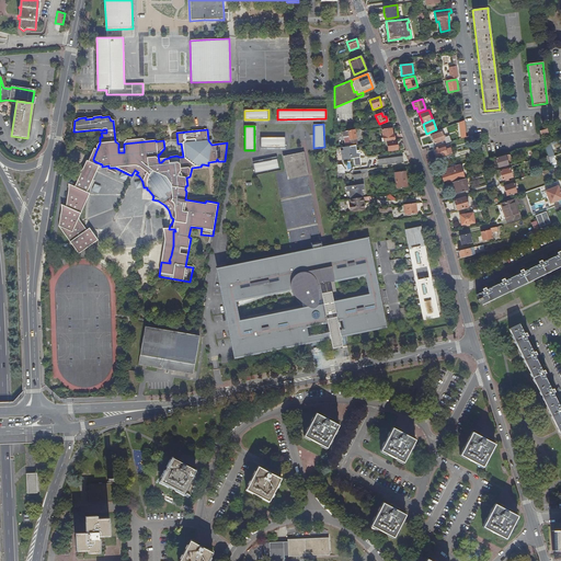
[(380,129),(382,141),(395,139),(393,134),(391,134),(390,128),(380,129)]
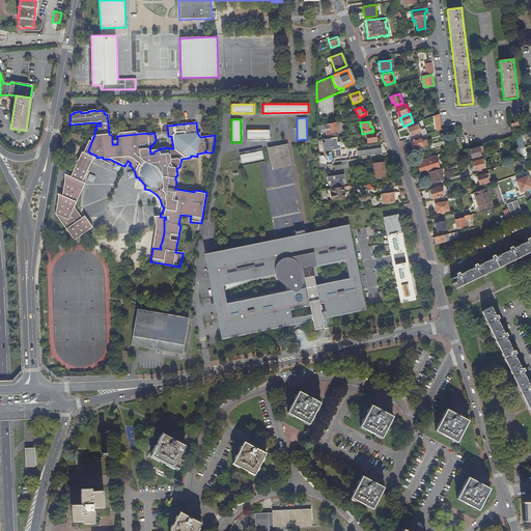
[(337,137),(335,122),(324,124),(326,139),(330,138),(336,137),(337,137)]
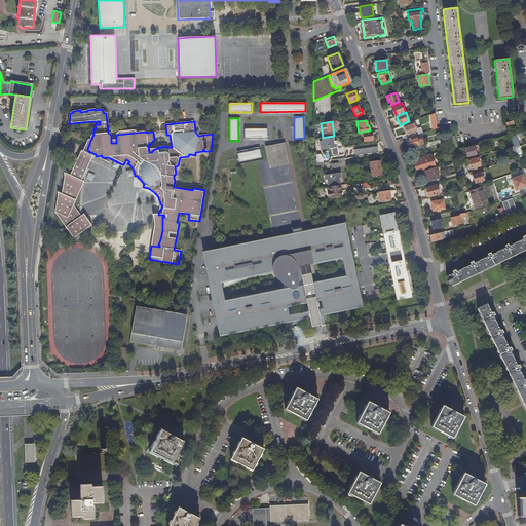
[(405,126),(407,134),(408,135),(417,132),(416,129),(414,123),(405,126)]
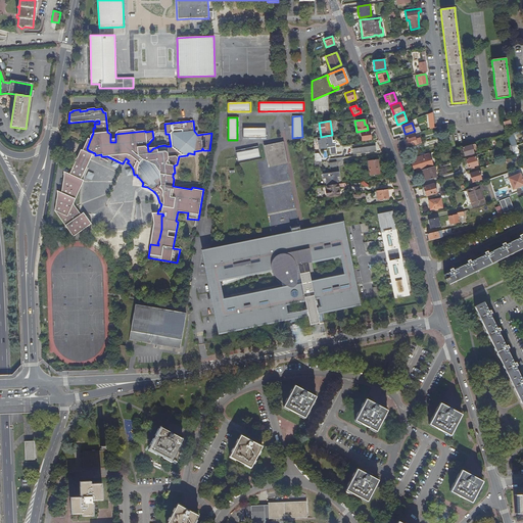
[(406,134),(407,136),(421,132),(419,127),(414,129),(415,131),(406,134)]
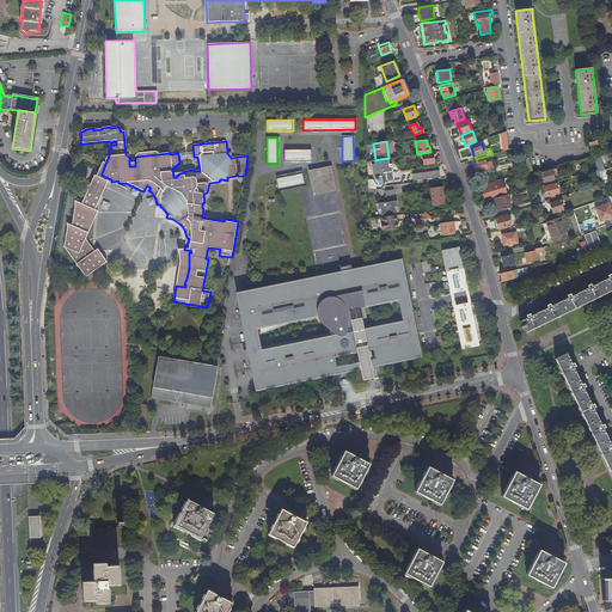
[(312,151),(285,151),(285,161),(312,161),(312,151)]
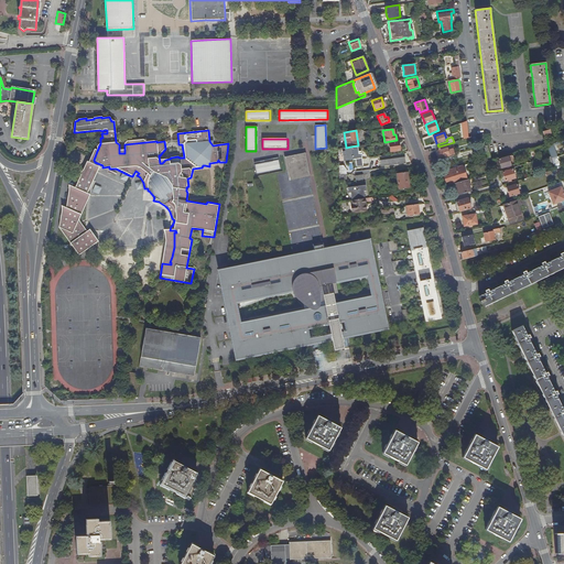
[(398,141),(388,142),(389,151),(399,150),(398,141)]
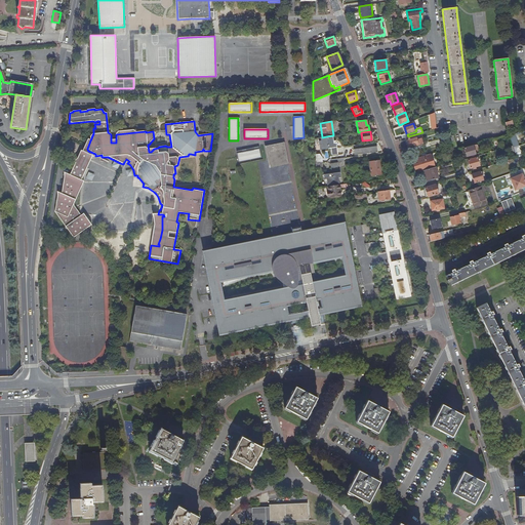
[(326,136),(328,149),(330,148),(331,155),(336,154),(335,143),(333,143),(332,135),(326,136)]
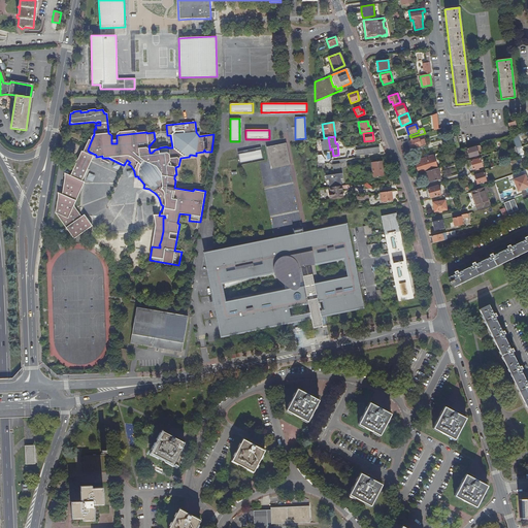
[(324,138),(322,138),(323,145),(321,146),(321,151),(330,150),(328,137),(324,138)]
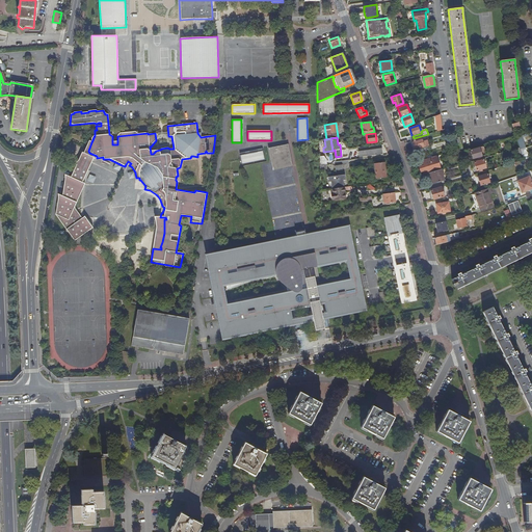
[(413,140),(415,150),(424,148),(422,138),(415,140),(413,140)]
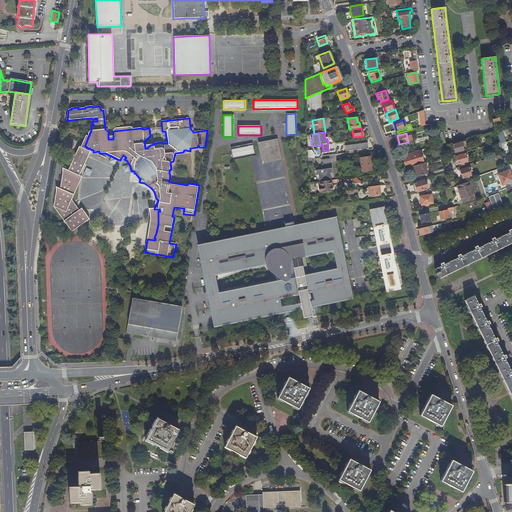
[(74,159),(85,164),(90,152),(93,152),(93,150),(86,147),(85,145),(88,137),(86,136),(83,142),(80,147),(79,147),(74,159)]
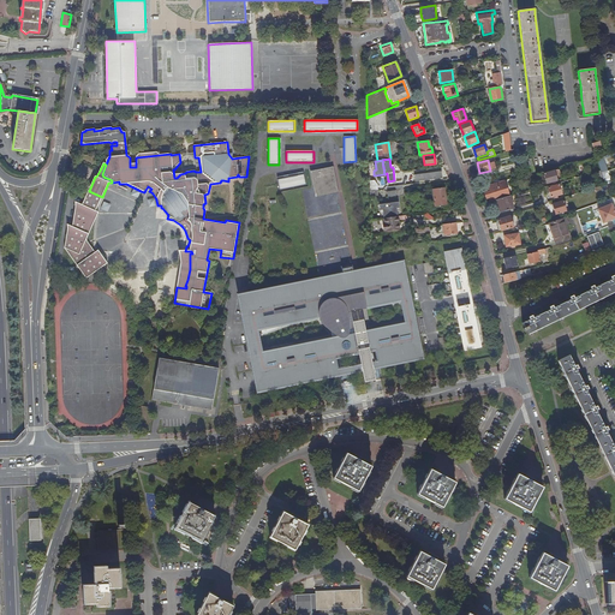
[(336,191),(332,168),(311,172),(314,185),(323,183),(326,193),(336,191)]
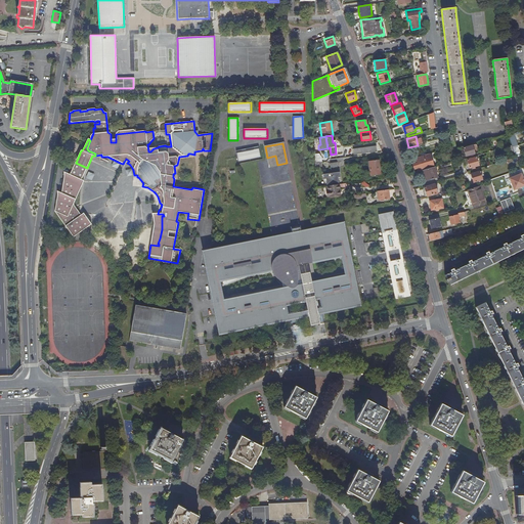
[(353,155),(377,151),(376,145),(352,149),(353,155)]
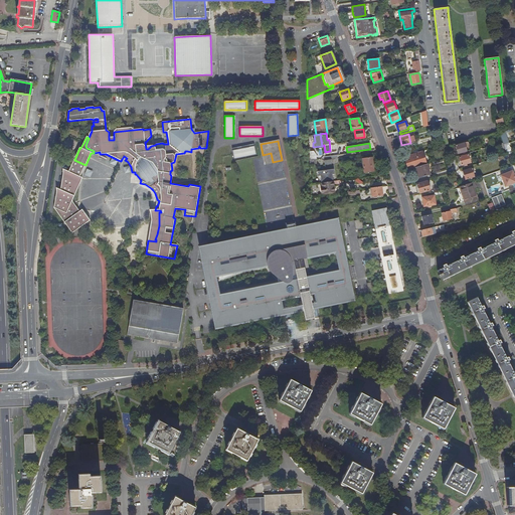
[(459,154),(467,152),(464,143),(455,146),(457,151),(458,151),(459,154)]
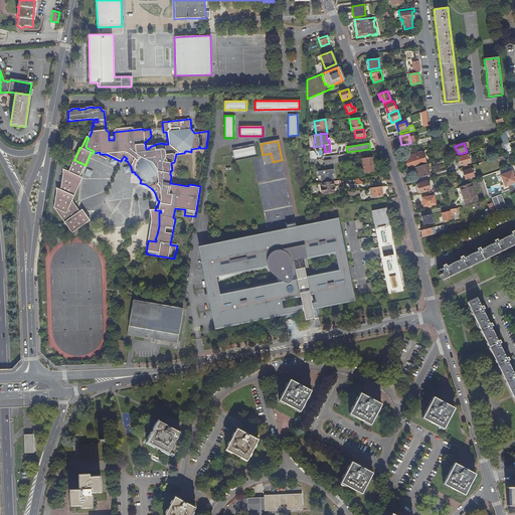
[(507,155),(508,156),(512,154),(509,144),(504,145),(507,155)]
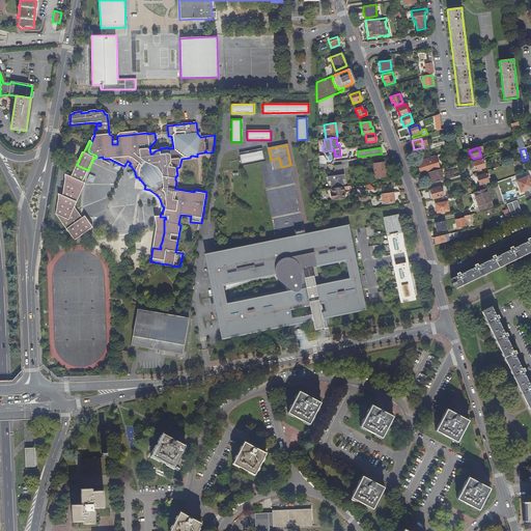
[(264,160),(262,150),(240,156),(242,165),(264,160)]
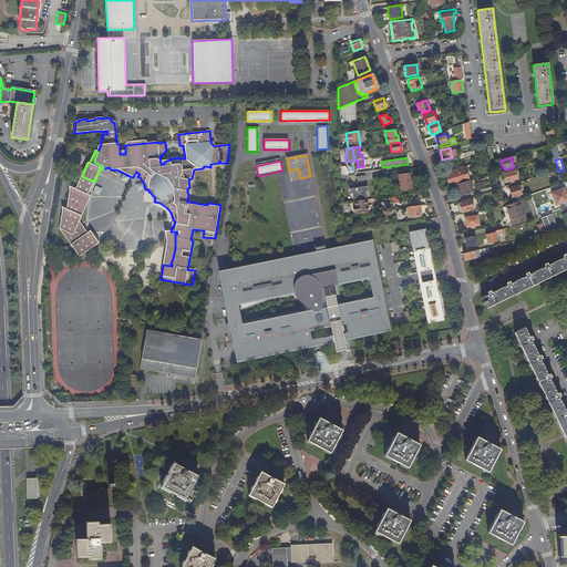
[(455,185),(457,185),(470,181),(466,167),(452,171),(453,172),(446,173),(447,177),(449,183),(454,182),(455,185)]
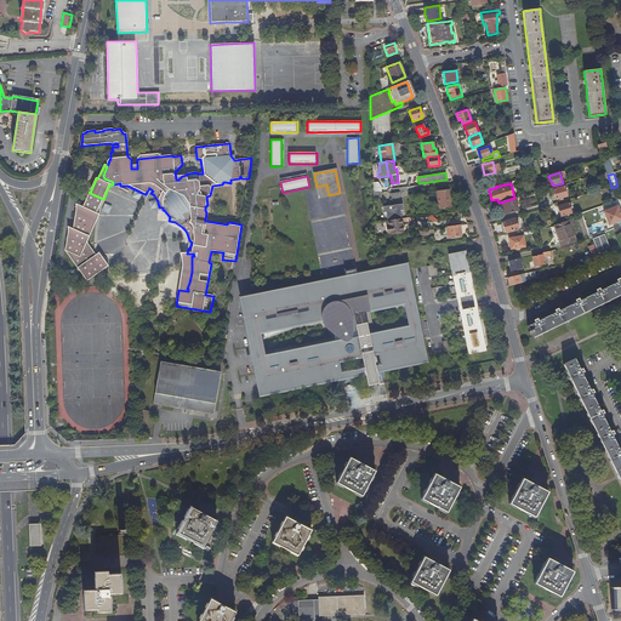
[(568,197),(565,187),(553,191),(556,200),(568,197)]
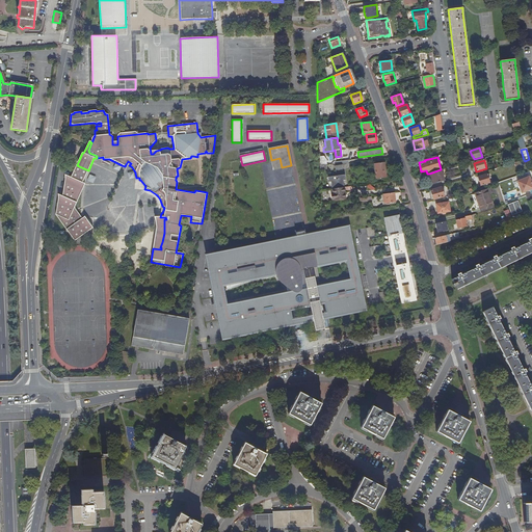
[(383,162),(374,163),(376,178),(386,177),(383,162)]
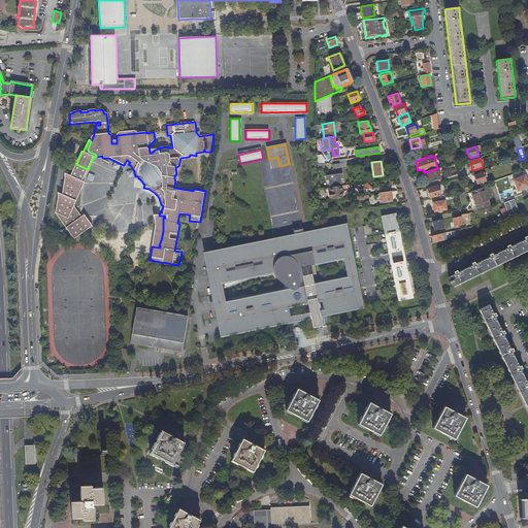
[(76,164),(70,176),(68,179),(67,179),(67,178),(66,179),(65,182),(64,180),(62,195),(64,196),(64,198),(62,201),(58,200),(57,207),(55,213),(61,216),(59,220),(74,239),(92,227),(84,216),(81,217),(77,211),(75,212),(72,208),(74,204),(81,189),(76,186),(77,184),(76,184),(76,182),(78,182),(79,180),(81,182),(88,169),(76,164)]
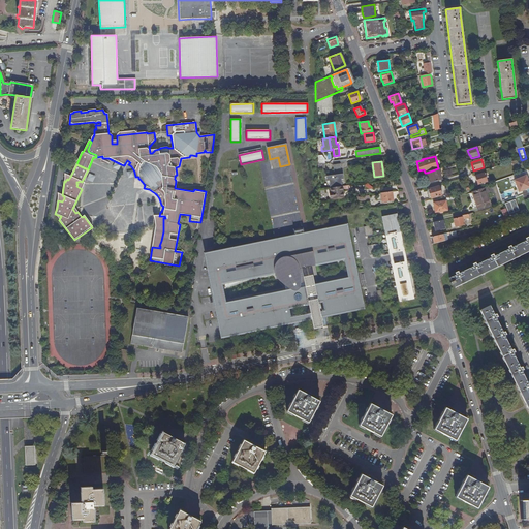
[(427,173),(430,183),(442,180),(439,168),(438,168),(427,173)]
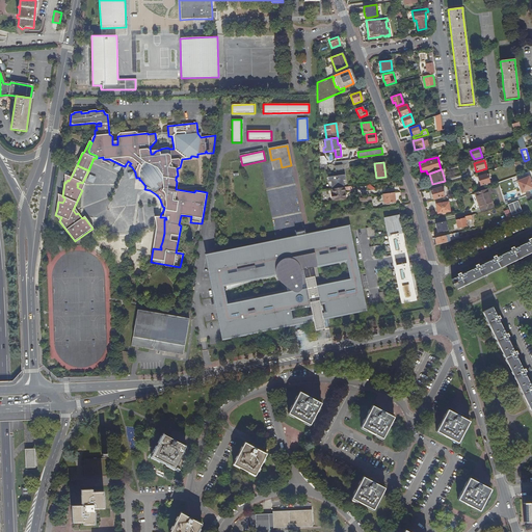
[(330,188),(343,187),(342,180),(344,180),(343,175),(327,178),(327,182),(329,182),(330,188)]
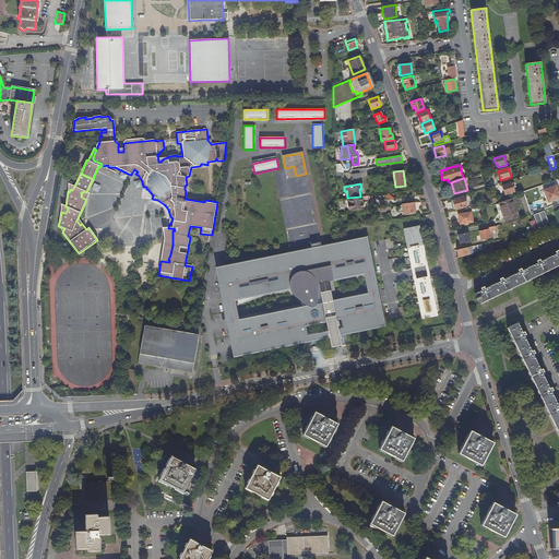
[(511,183),(502,186),(504,195),(514,192),(511,183)]
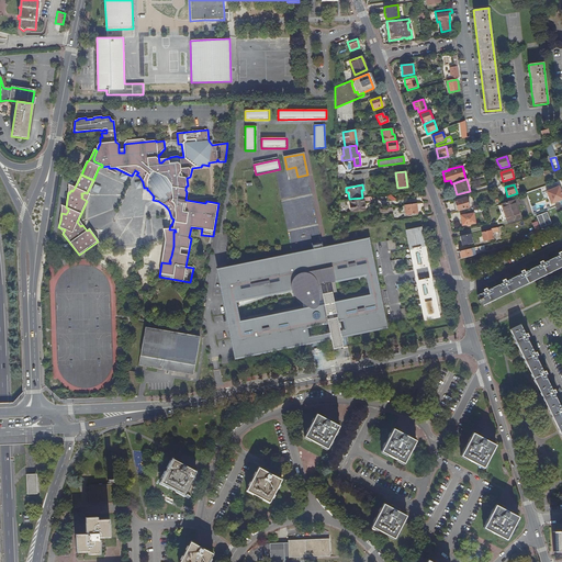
[(551,204),(561,200),(561,190),(560,184),(546,190),(551,204)]
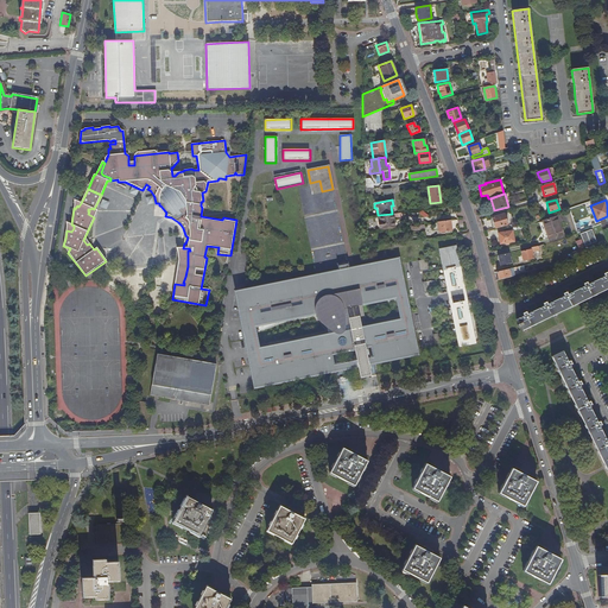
[(493,217),(493,219),(496,228),(508,225),(505,214),(493,217)]
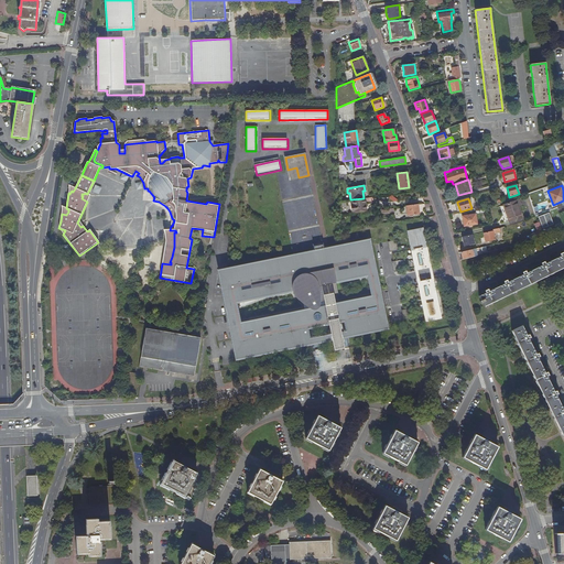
[(364,199),(350,202),(351,206),(349,206),(350,213),(360,210),(360,209),(365,208),(364,199)]
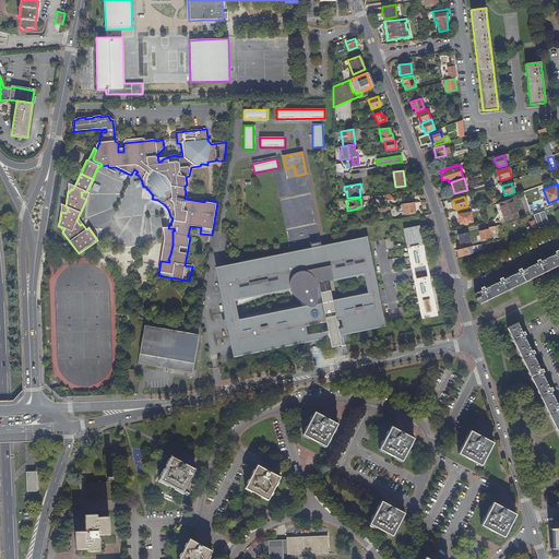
[(514,217),(509,201),(497,204),(502,222),(514,217)]
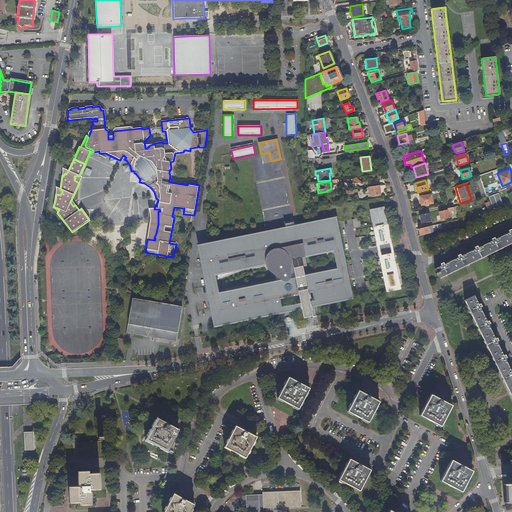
[(378,186),(368,187),(369,195),(380,194),(378,186)]
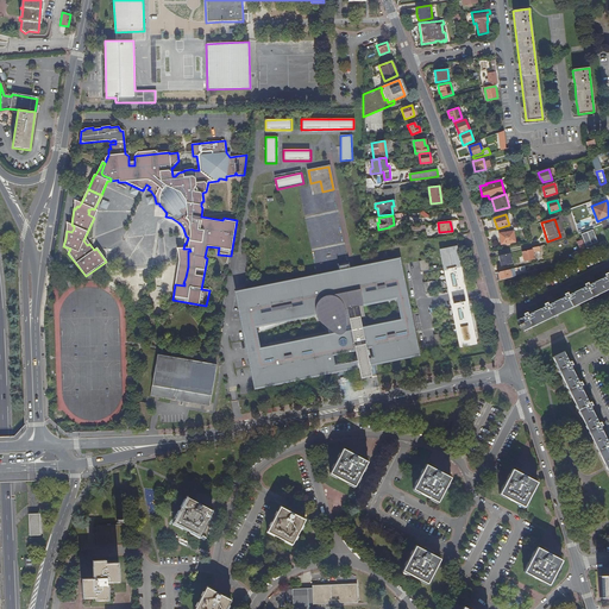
[(515,242),(514,231),(500,234),(502,245),(515,242)]
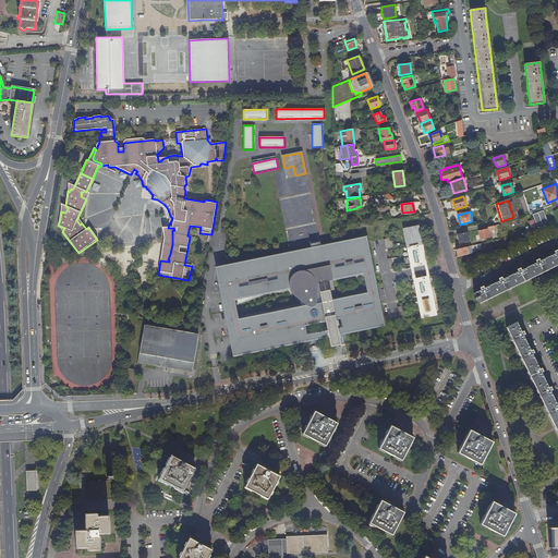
[(533,215),(536,227),(547,222),(543,211),(533,215)]
